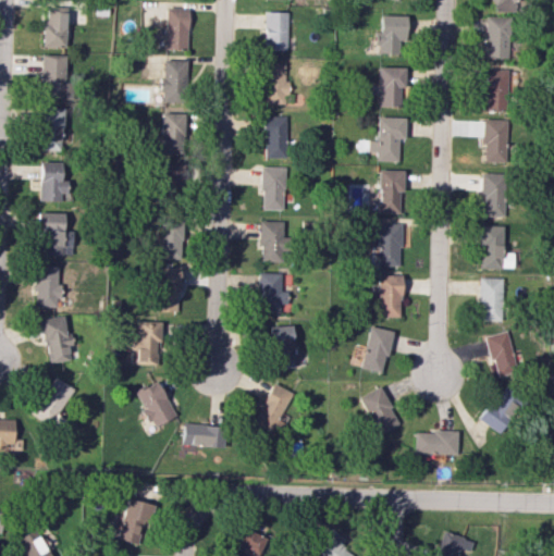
[(493,0),(503,16),(522,4),(519,0),(493,0)]
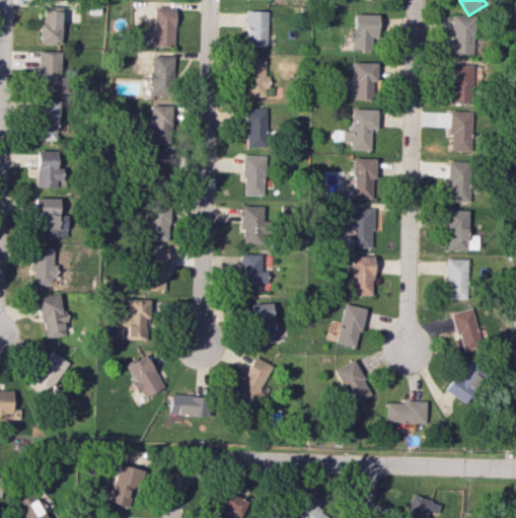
[(176,8),(155,8),(154,47),(175,47),(176,8)]
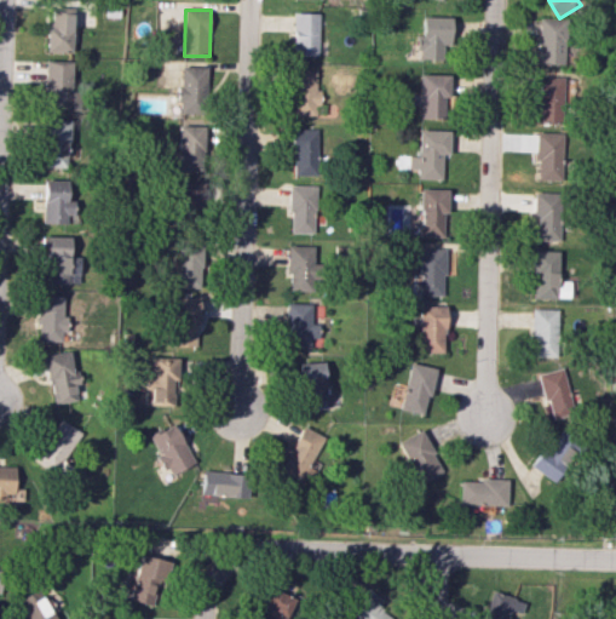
[(74,53),(75,12),(52,12),(51,53),(74,53)]
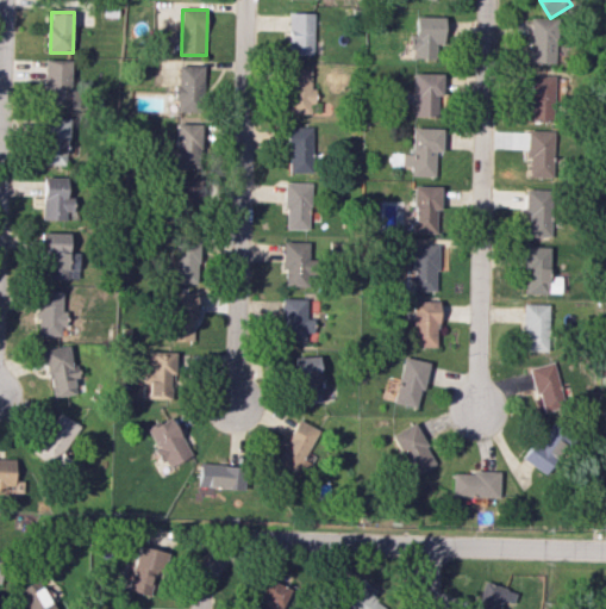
[(316,56),(317,14),(292,13),(291,55),(316,56)]
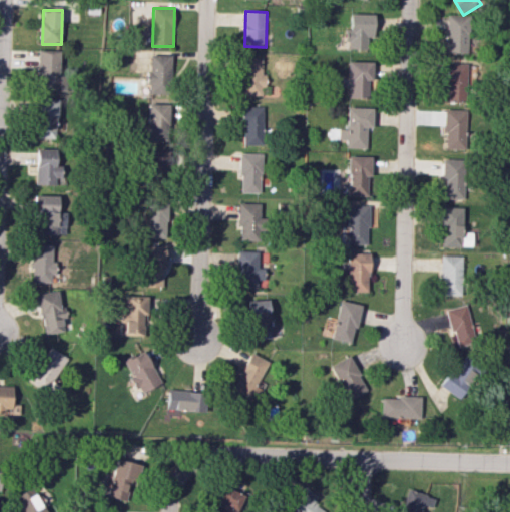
[(376,15),(353,14),(353,30),(350,30),(349,49),(375,50),(376,15)]
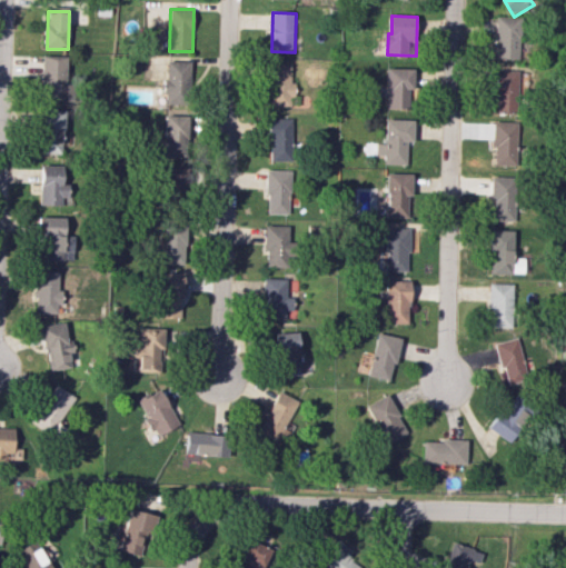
[(497,60),(522,60),(523,18),(498,18),(497,60)]
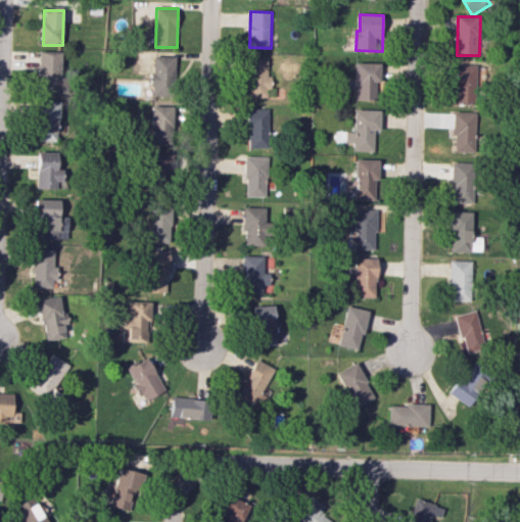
[(62,94),(63,53),(41,52),(40,93),(62,94)]
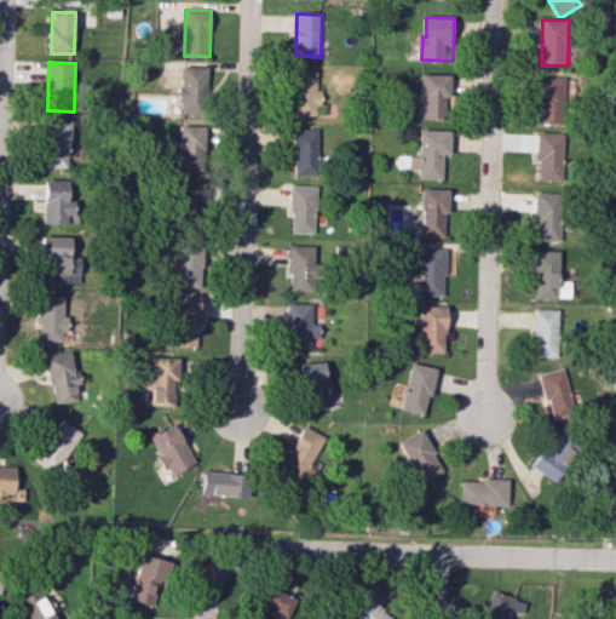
[(207,114),(206,64),(180,66),(182,114),(207,114)]
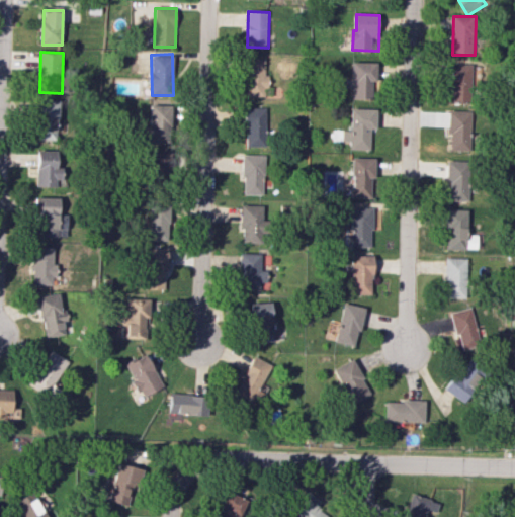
[(266,60),(247,59),(246,96),(265,97),(265,89),(269,89),(270,77),(266,76),(266,60)]
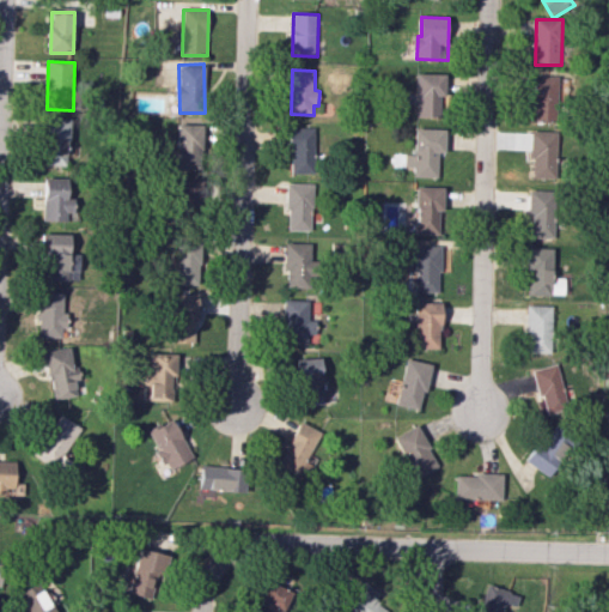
[(446,119),(448,76),(419,74),(418,119),(446,119)]
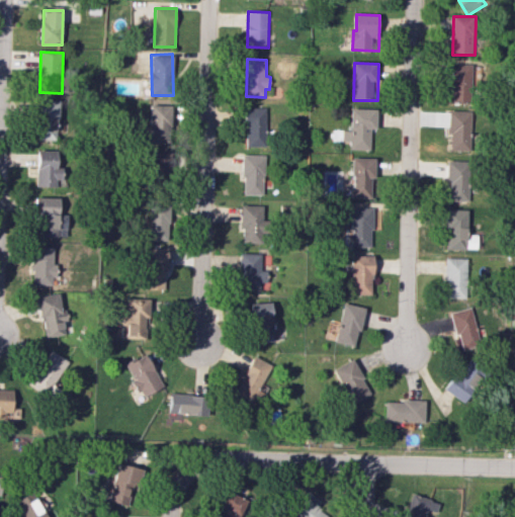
[(478,104),(480,65),(453,65),(452,103),(478,104)]
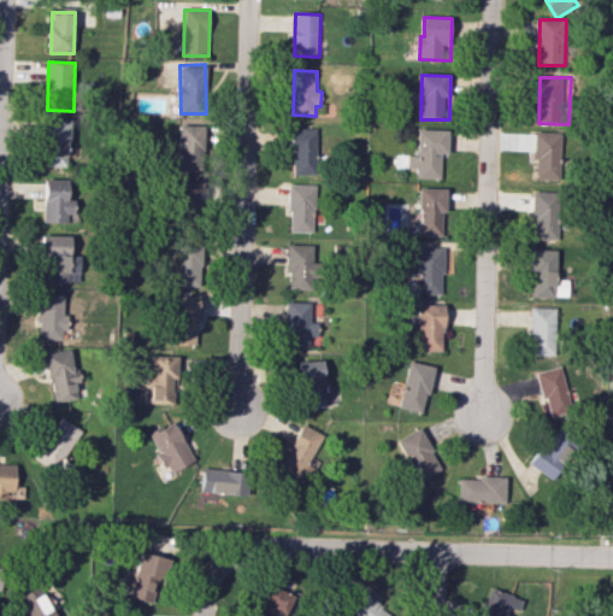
[(70,121),(46,121),(46,168),(69,168),(70,121)]
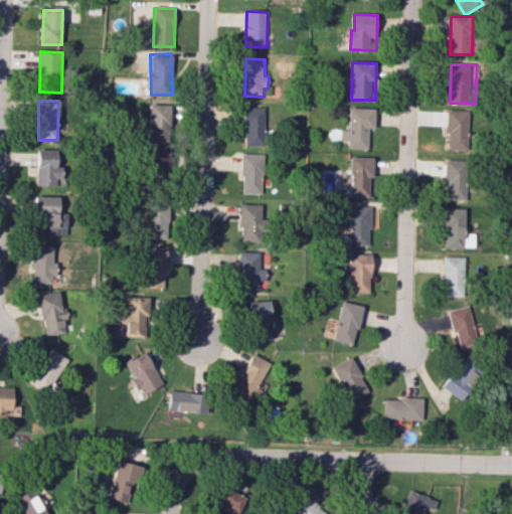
[(149,143),(171,143),(172,106),(150,105),(149,143)]
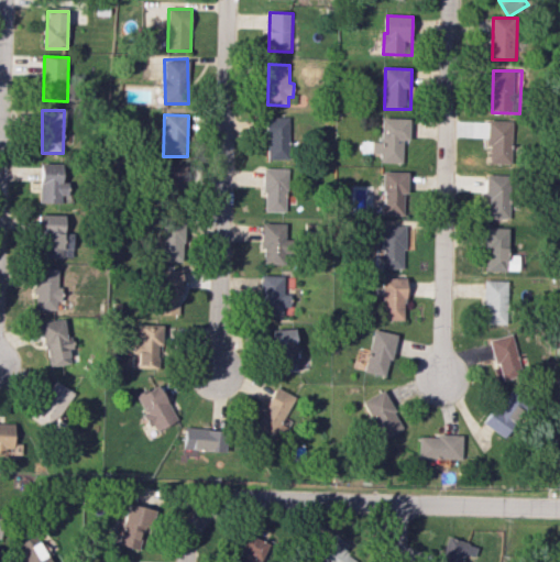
[(291,118),(267,119),(268,161),(292,160),(291,118)]
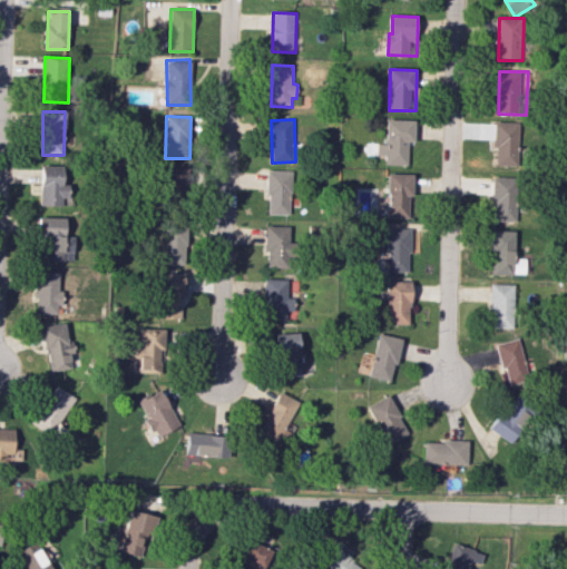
[(387,165),(409,166),(410,143),(416,143),(417,120),(388,120),(388,144),(379,144),(379,156),(387,156),(387,165)]
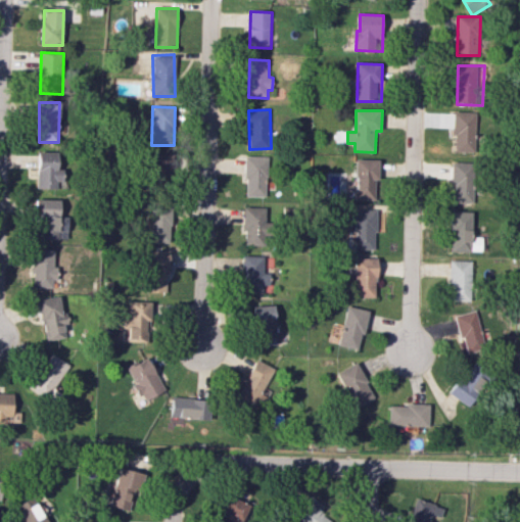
[(477,153),(478,113),(456,112),(455,153),(477,153)]
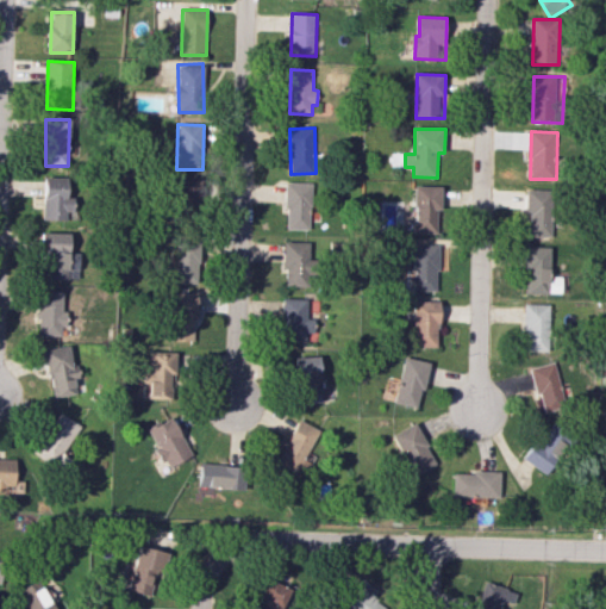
[(69,178),(45,178),(44,221),(73,222),(73,199),(69,199),(69,178)]
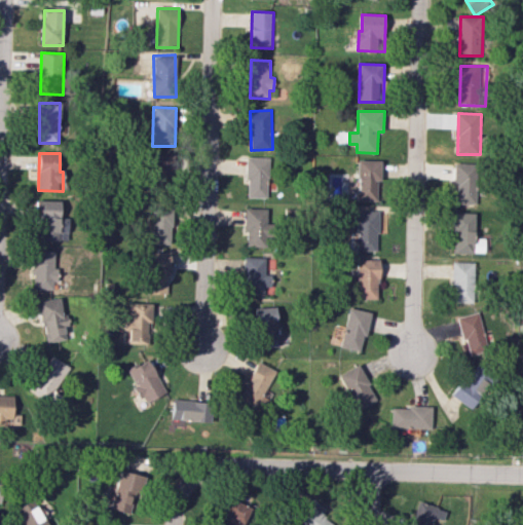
[(151,155),(151,174),(173,175),(173,155),(151,155)]
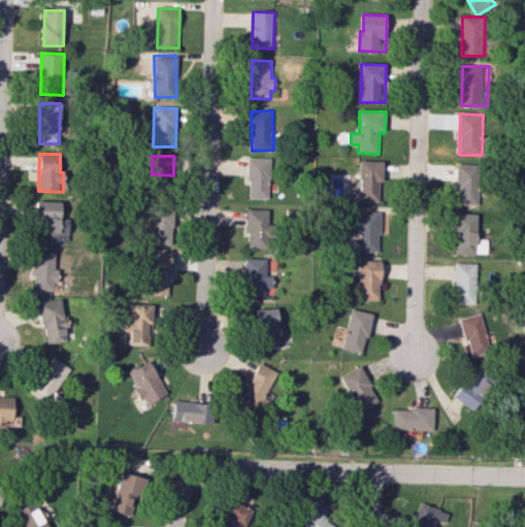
[(248,199),(270,200),(271,159),(249,158),(248,199)]
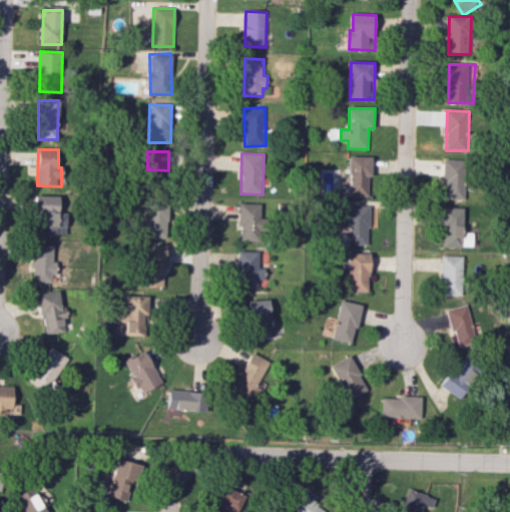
[(349,196),(371,197),(371,157),(350,157),(349,196)]
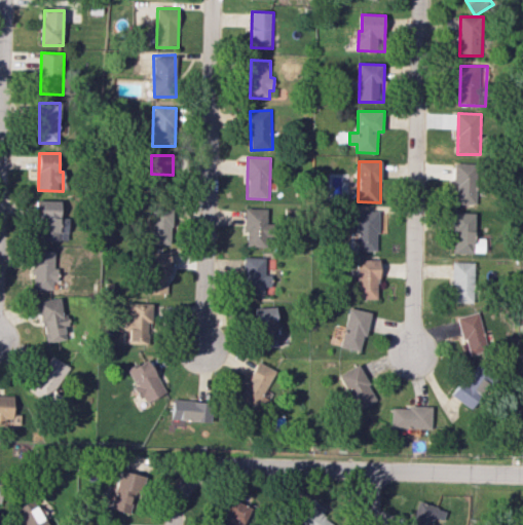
[(456,204),(478,205),(480,164),(457,163),(456,204)]
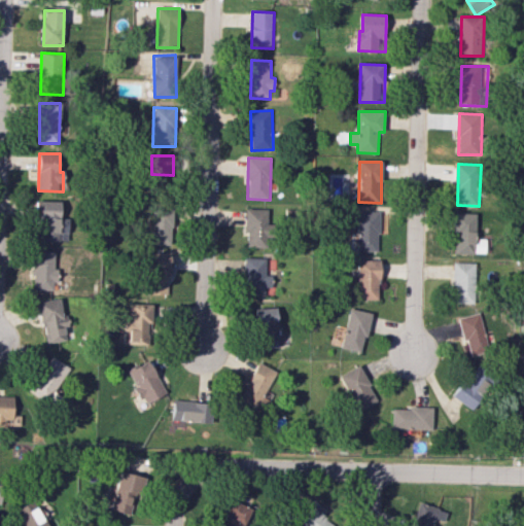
[(69,243),(70,219),(61,219),(62,202),(40,201),(38,242),(69,243)]
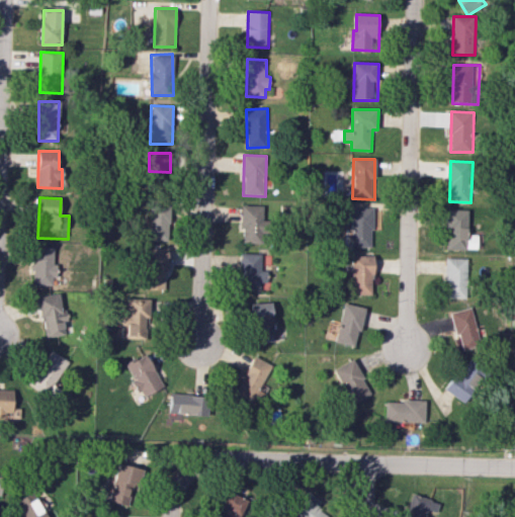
[(149,241),(169,241),(170,202),(150,202),(149,241)]
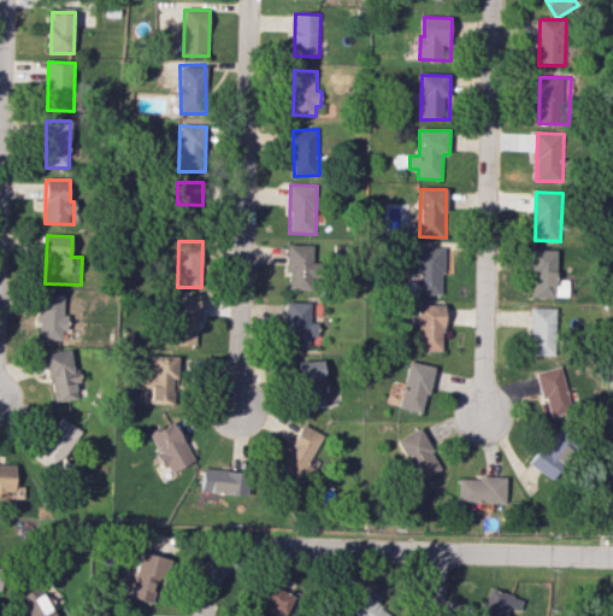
[(314,246),(289,246),(288,291),(313,291),(314,246)]
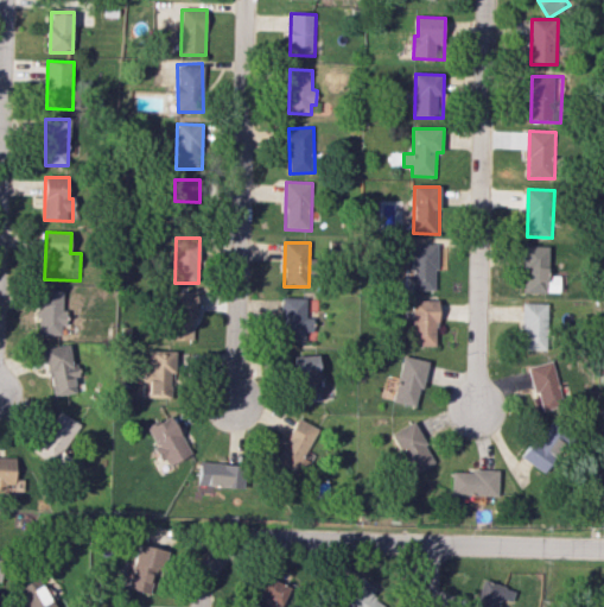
[(413,291),(437,291),(438,245),(413,245),(413,291)]
